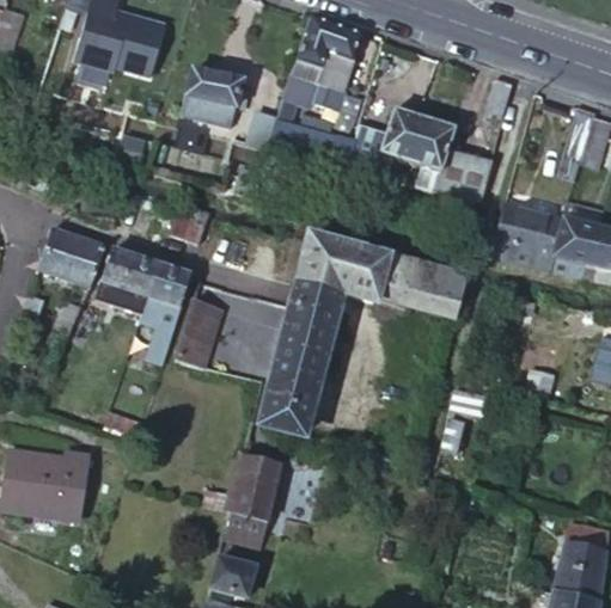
[(66,0),(56,35),(79,43),(95,0),(66,0)]
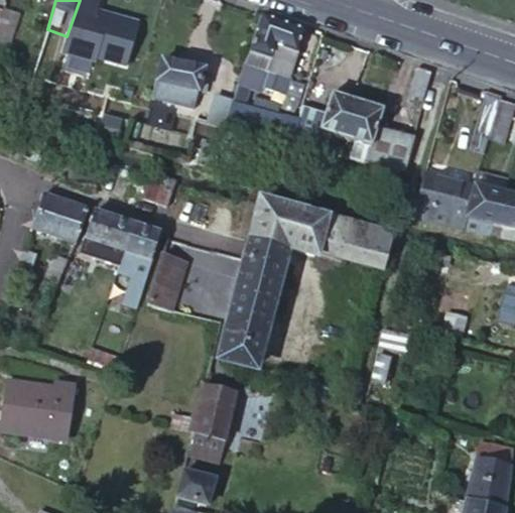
[(19,13),(2,8),(0,15),(0,39),(9,42),(19,13)]
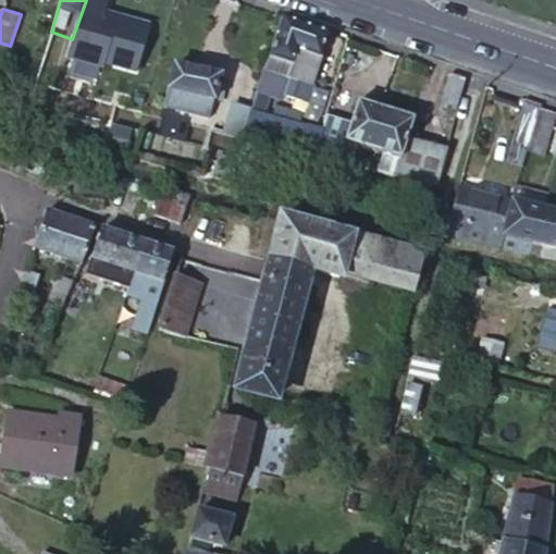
[(301,22),(282,15),(251,109),(244,132),(243,135),(314,154),(322,127),(305,123),(304,126),(273,120),(278,102),(282,103),(284,96),(291,76),(303,79),(301,85),(312,88),(322,57),(320,54),(328,31),(301,22)]
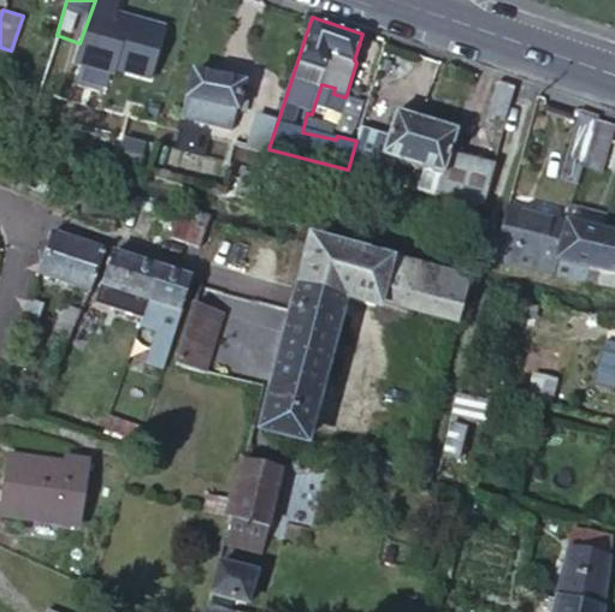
[(243,79),(193,67),(181,116),(232,129),(243,79)]
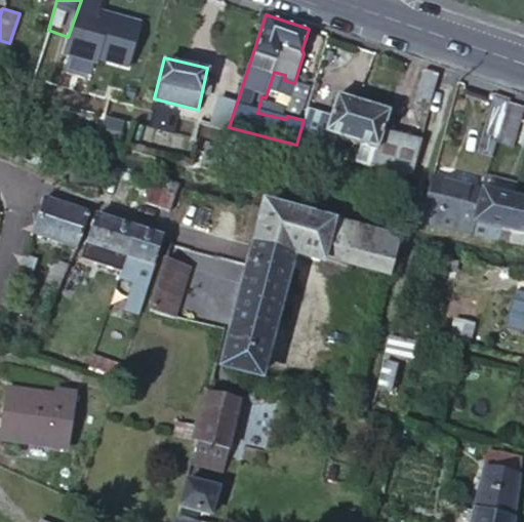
[(432,101),(439,73),(425,69),(416,95),(432,101)]
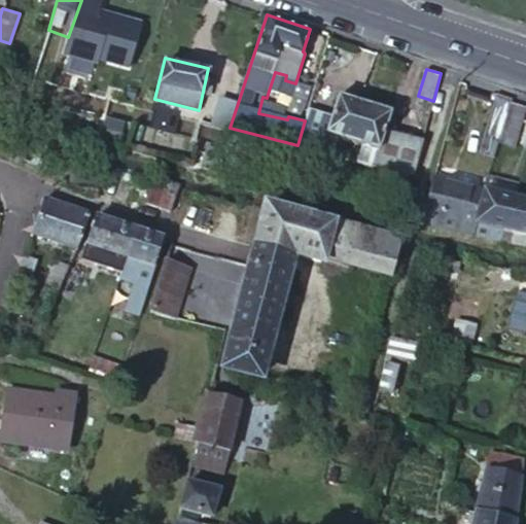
[(291,97),(295,83),(285,80),(286,75),(275,72),(269,91),(291,97)]
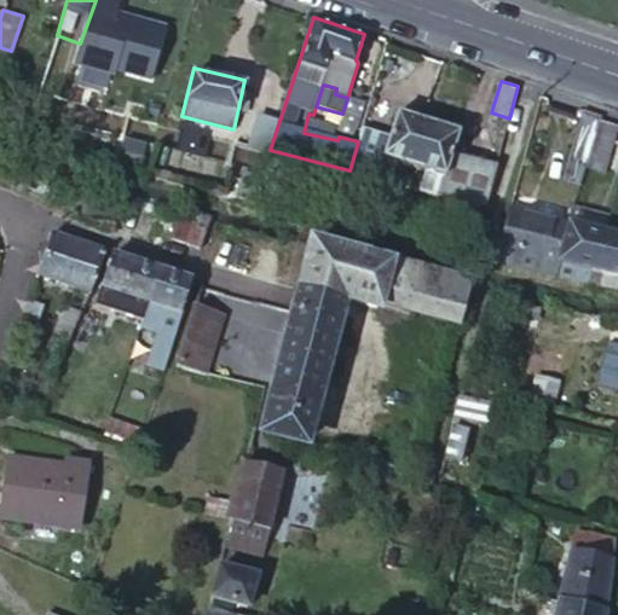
[(599,117),(600,114),(584,109),(567,163),(584,167),(585,164),(599,117)]
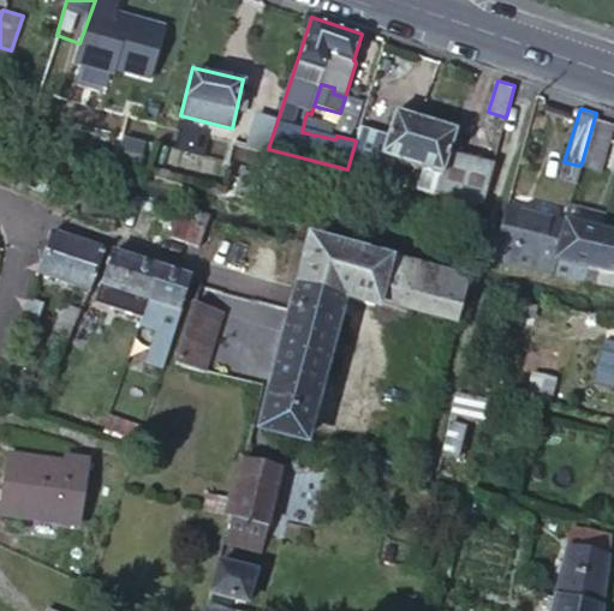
[(405,161),(419,119),(394,111),(388,133),(361,124),(356,141),(347,169),(375,177),(382,154),(405,161)]
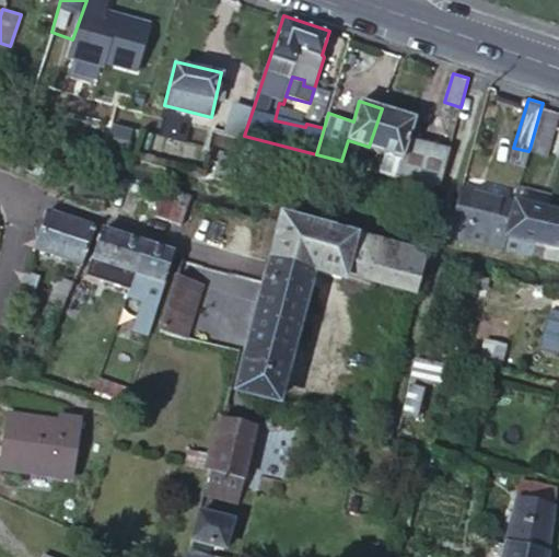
[(226,127),(245,132),(253,109),(234,103),(226,127)]
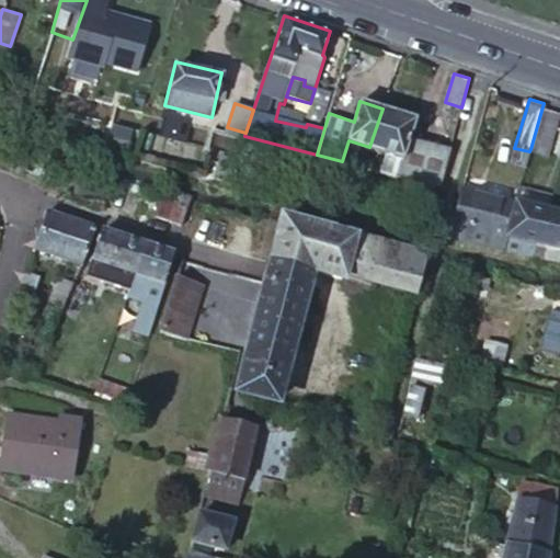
[(9,123),(20,125),(24,110),(14,106),(9,123)]
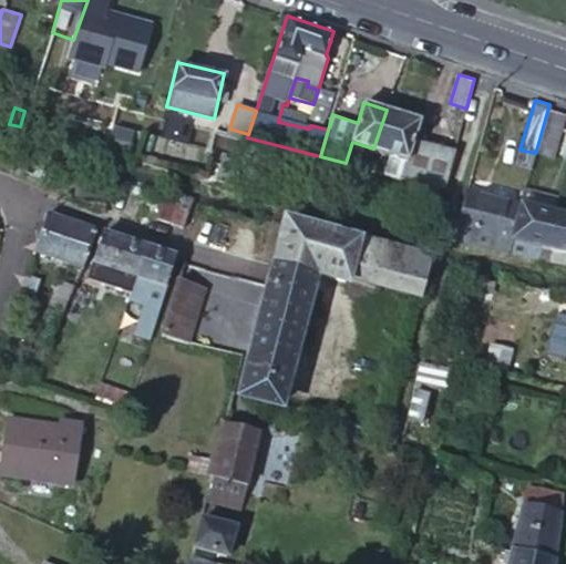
[(565,112),(548,108),(536,151),(555,156),(565,118),(565,112)]
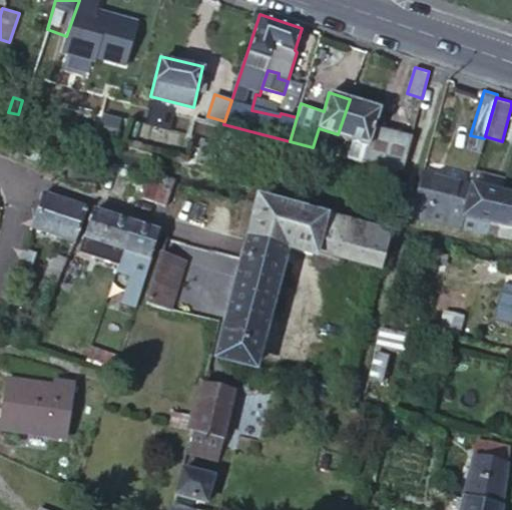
[(363,159),(404,169),(412,136),(376,126),(380,109),(350,99),(338,134),(347,137),(368,144),(363,159)]
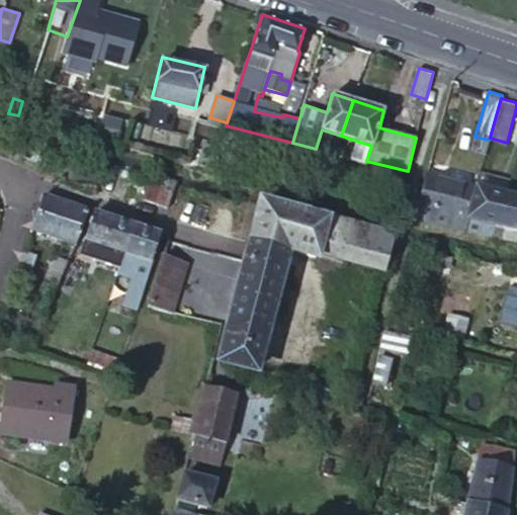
[(470,151),(485,155),(489,140),(475,137),(470,151)]
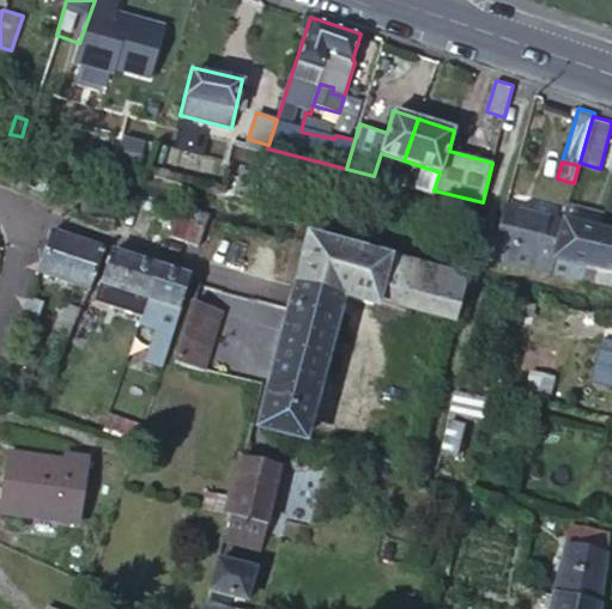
[(416,186),(434,190),(440,172),(414,164),(413,170),(420,172),(416,186)]
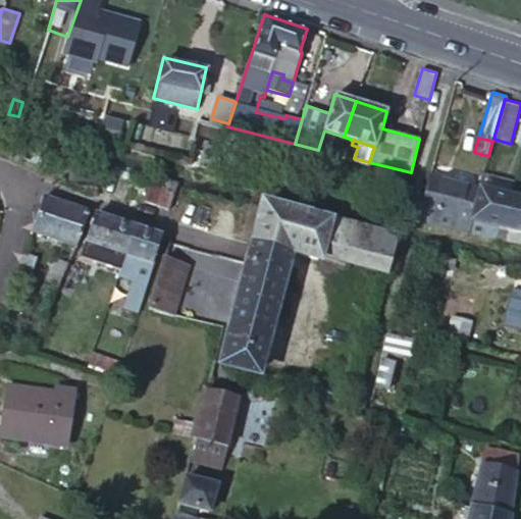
[(98,163),(68,164),(68,179),(98,179),(98,163)]
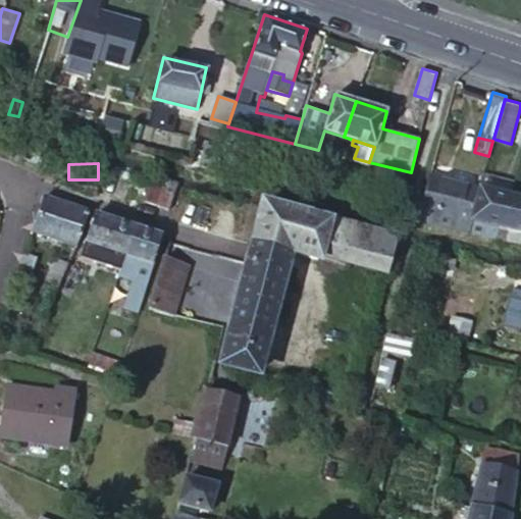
[(134,176),(109,164),(98,187),(123,200),(134,176)]
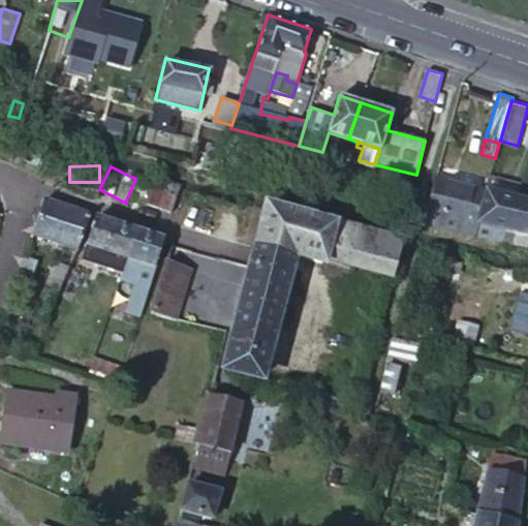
[(174,210),(183,183),(155,175),(147,200),(174,210)]
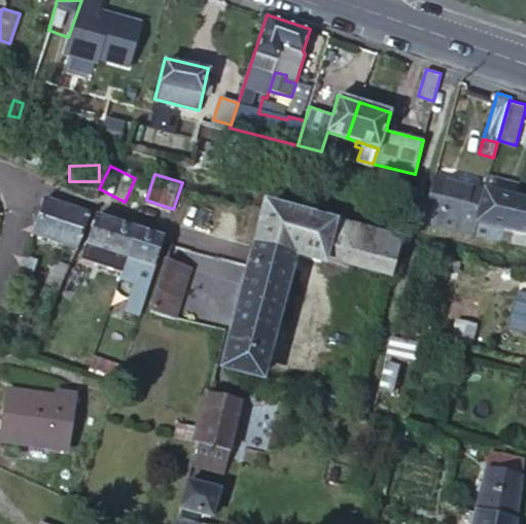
[(484,189),(513,197),(515,191),(518,183),(488,174),(484,189)]
